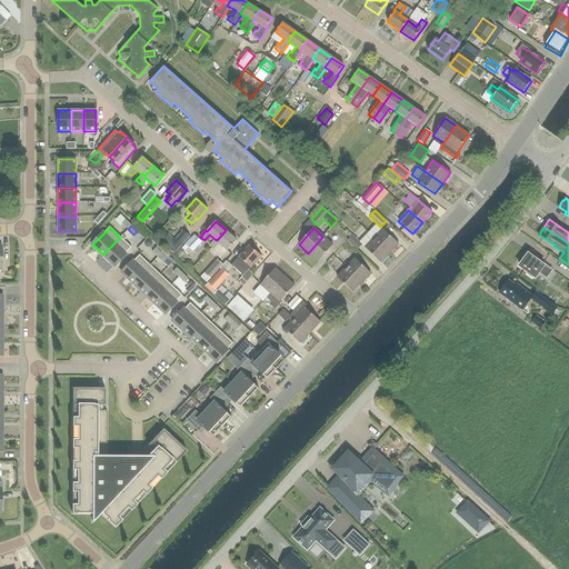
[(382,229),(373,239),(389,253),(398,245),(382,229)]
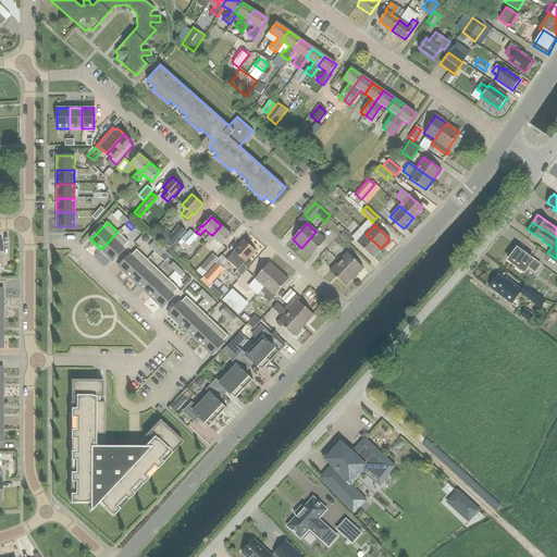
[(158,236),(171,248),(186,232),(180,225),(171,235),(164,230),(158,236)]
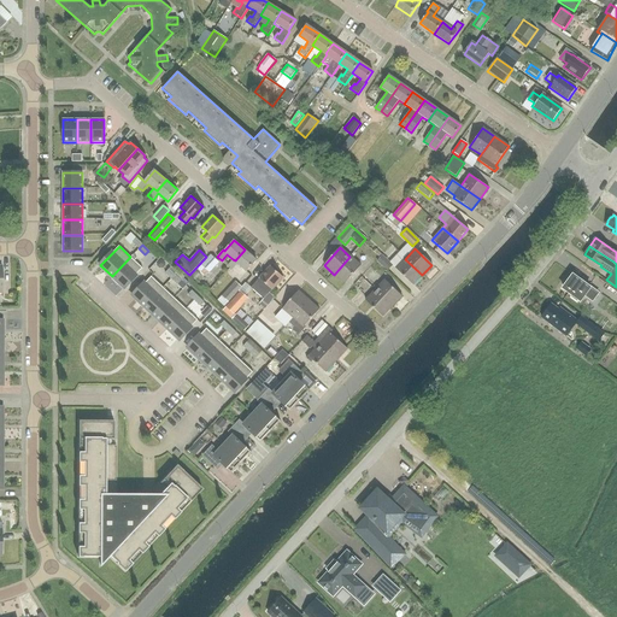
[(256,260),(245,250),(235,260),(233,259),(228,265),(231,270),(230,271),(236,276),(244,268),(247,271),(256,260)]
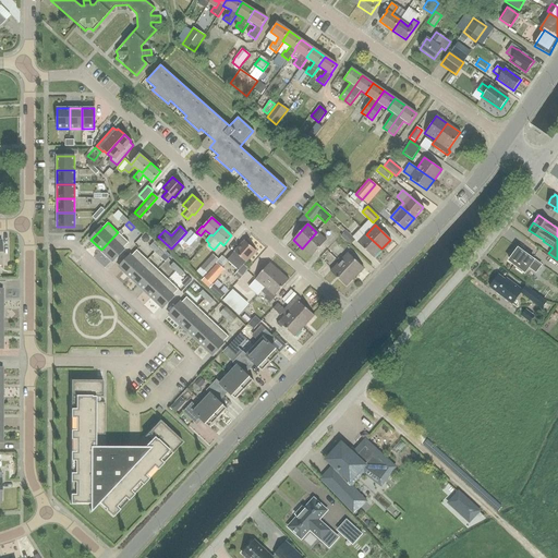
[(179,243),(185,251),(189,246),(198,238),(191,230),(181,240),(182,240),(179,243)]
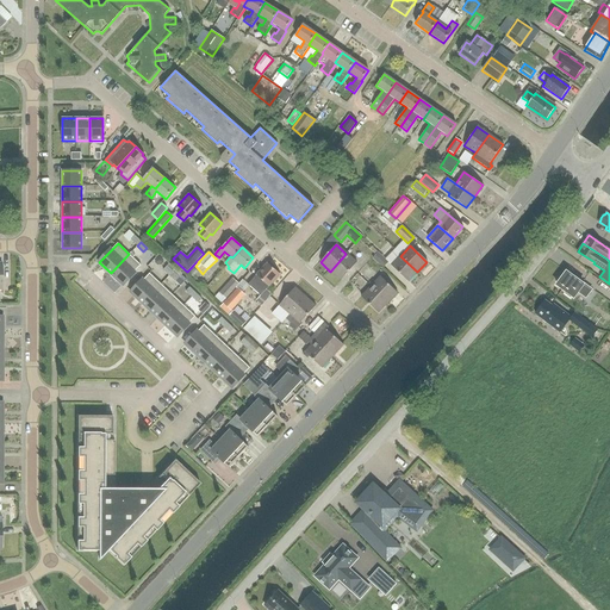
[(379,251),(378,253),(373,257),(383,268),(388,262),(385,260),(386,259),(379,251)]
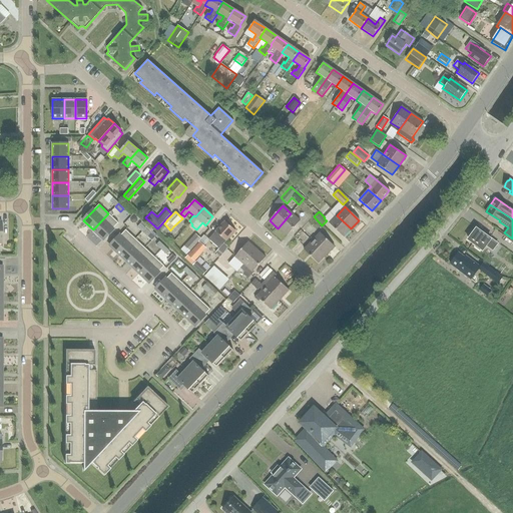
[(108,213),(93,229),(103,238),(118,222),(108,213)]
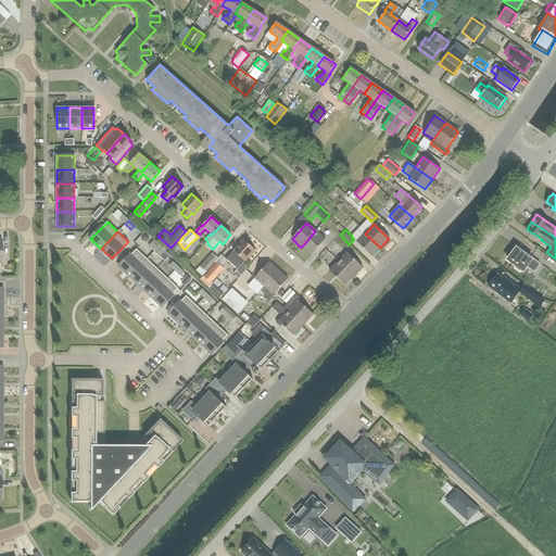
[(315,231),(301,248),(311,256),(325,239),(315,231)]
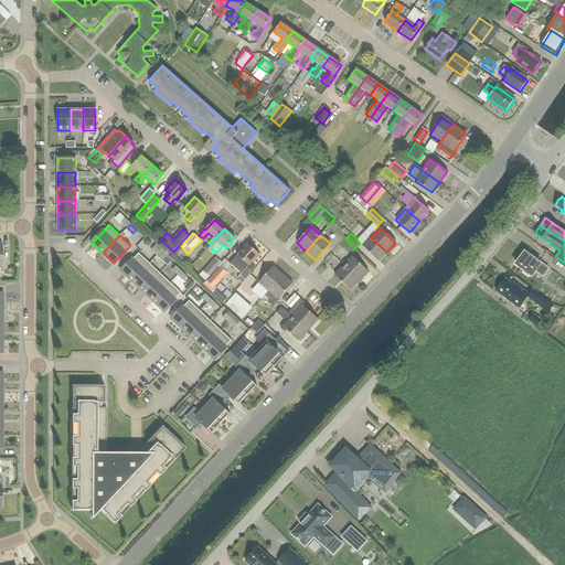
[(377,262),(386,252),(371,237),(362,246),(377,262)]
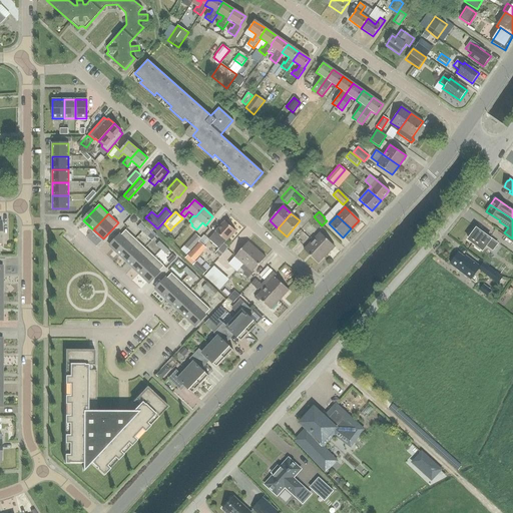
[(224,220),(215,230),(208,238),(218,248),(235,230),(224,220)]
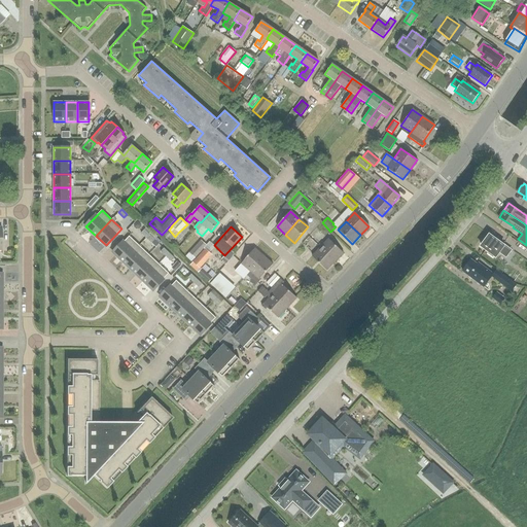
[(141,234),(146,238),(149,235),(144,230),(141,234)]
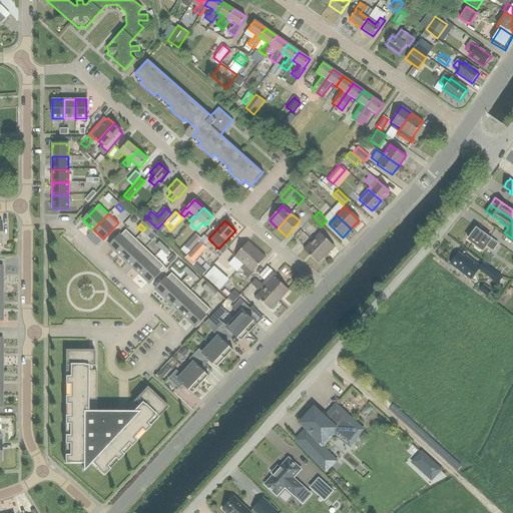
[(145,228),(142,231),(147,236),(150,233),(145,228)]
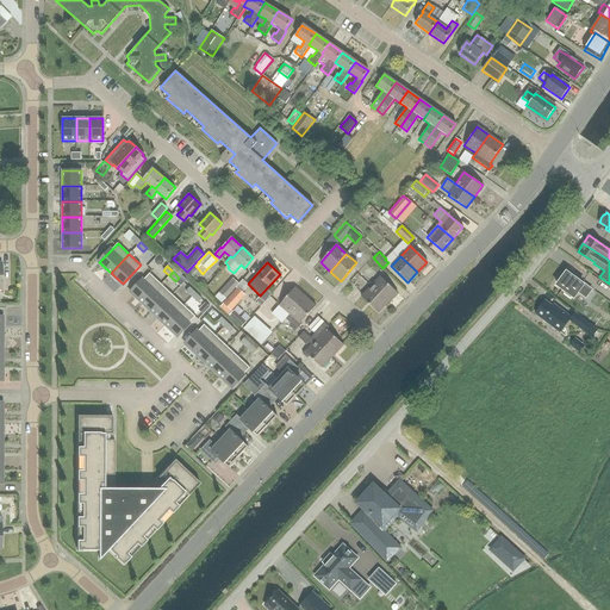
[(584,298),(590,291),(583,286),(584,284),(566,272),(556,285),(567,292),(565,294),(571,298),(572,297),(573,297),(577,293),(584,298)]
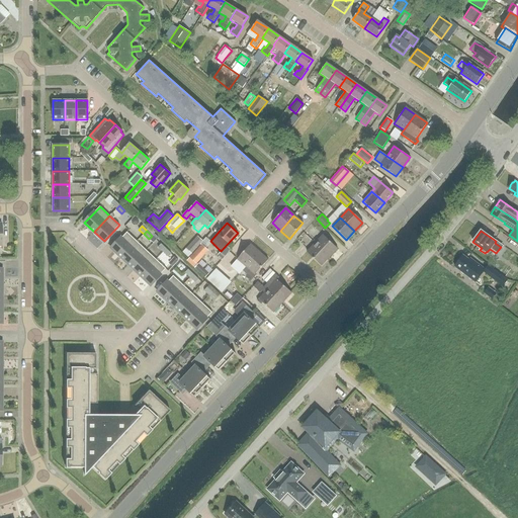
[(121,258),(137,241),(126,232),(111,248),(121,258)]
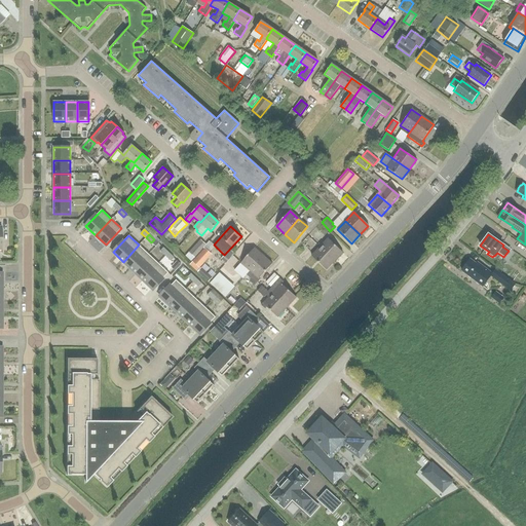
[(328,238),(320,248),(334,262),(342,253),(328,238)]
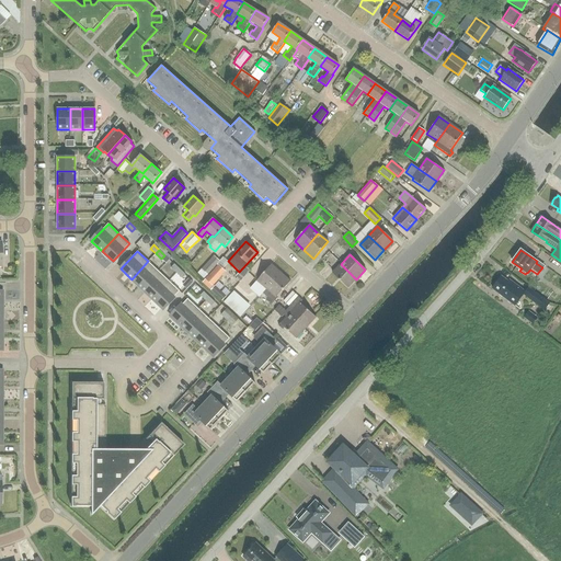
[(202,270),(207,275),(219,261),(214,255),(202,270)]
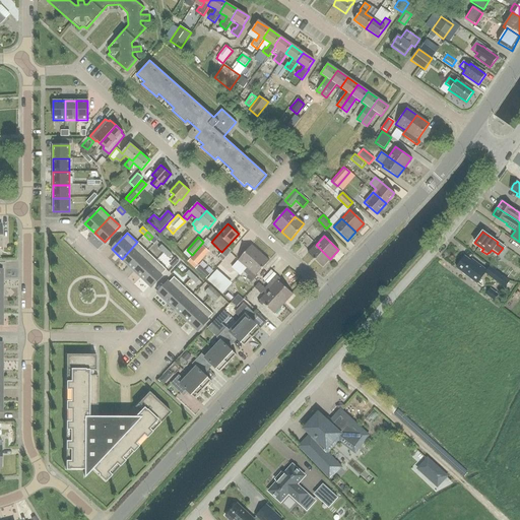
[(147,251),(137,242),(122,259),(131,268),(147,251)]
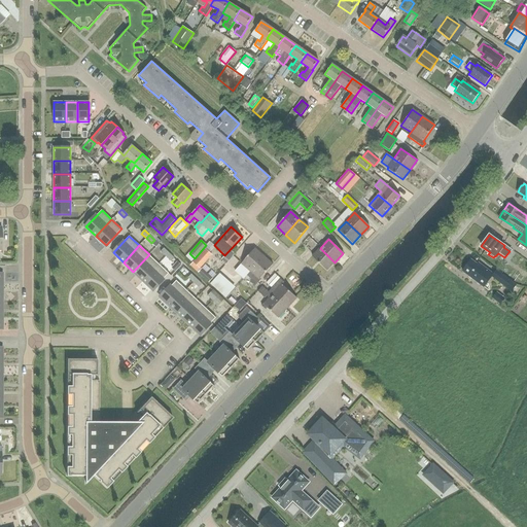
[(166,256),(169,253),(164,248),(161,252),(166,256)]
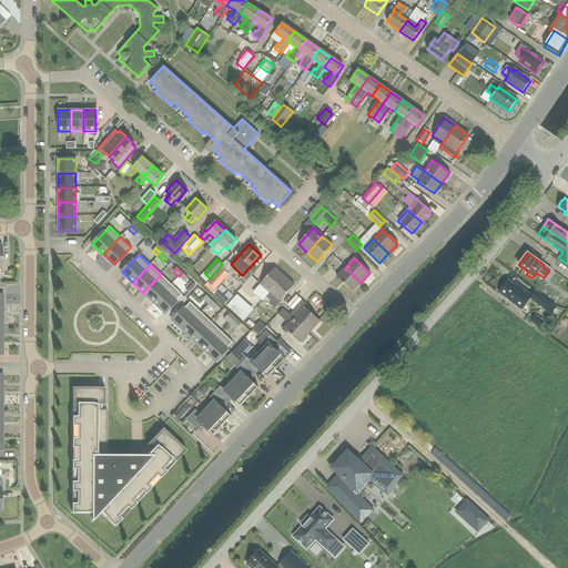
[(274,267),(253,292),(263,300),(265,296),(270,293),(284,276),(274,267)]
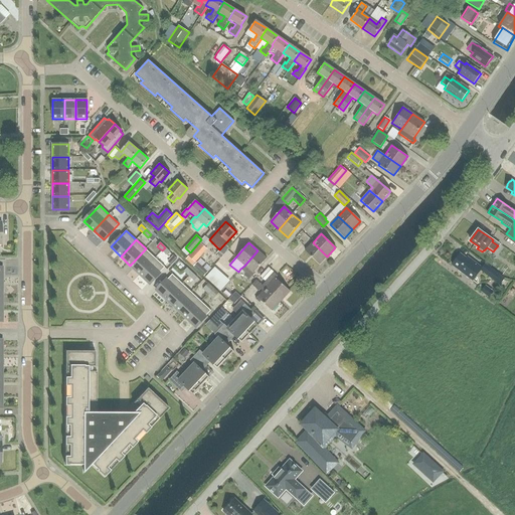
[(327,256),(313,242),(305,250),(319,265),(327,256)]
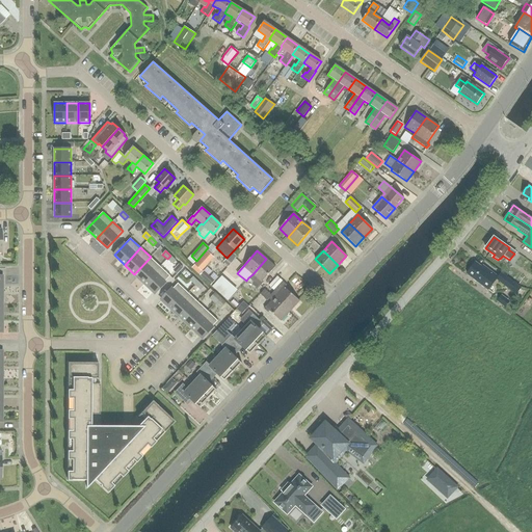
[(194,265),(202,271),(214,258),(207,251),(194,265)]
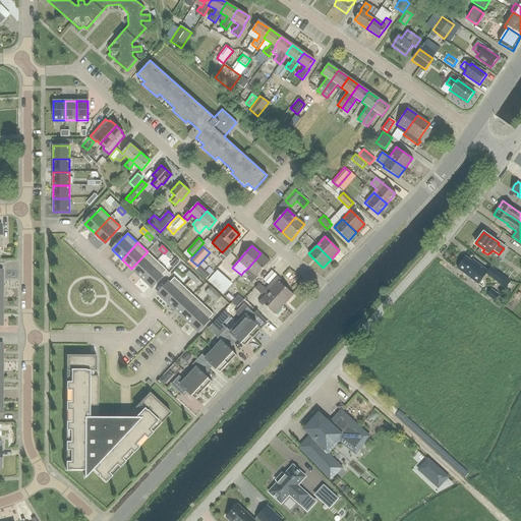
[(167,250),(164,253),(169,258),(172,255),(167,250)]
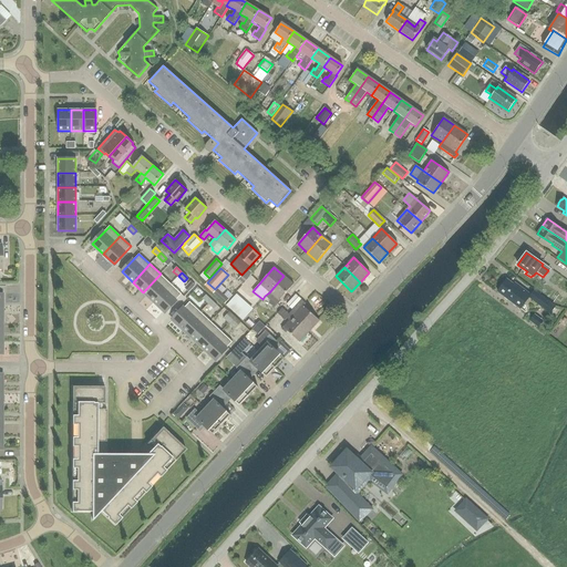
[(143,292),(154,302),(171,284),(161,274),(143,292)]
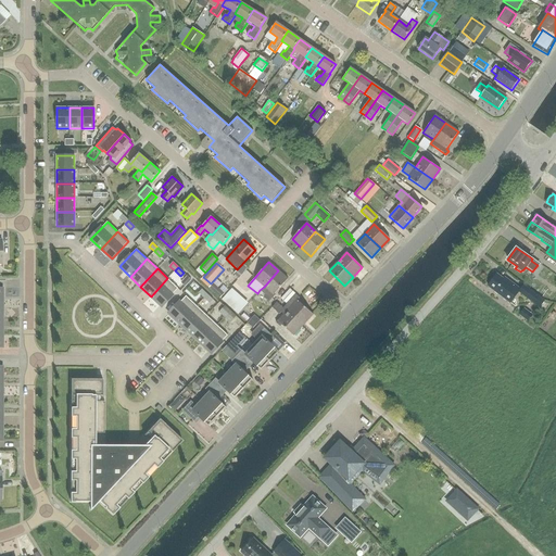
[(278,270),(264,287),(260,290),(265,294),(263,297),(269,302),(275,295),(274,294),(288,279),(278,270)]
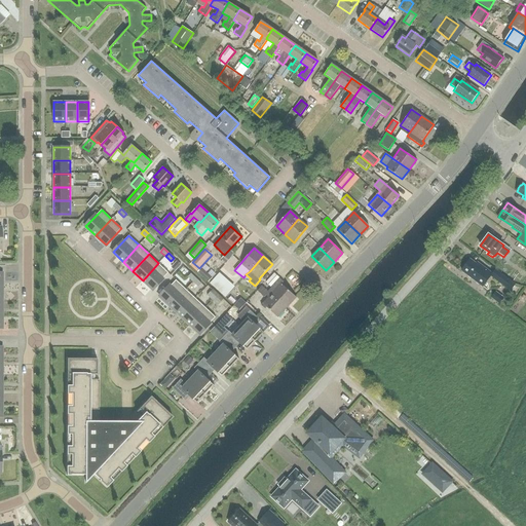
[(492,273),(478,262),(477,264),(471,259),(462,270),(482,286),(490,275),(510,291),(515,285),(495,269),(492,273)]
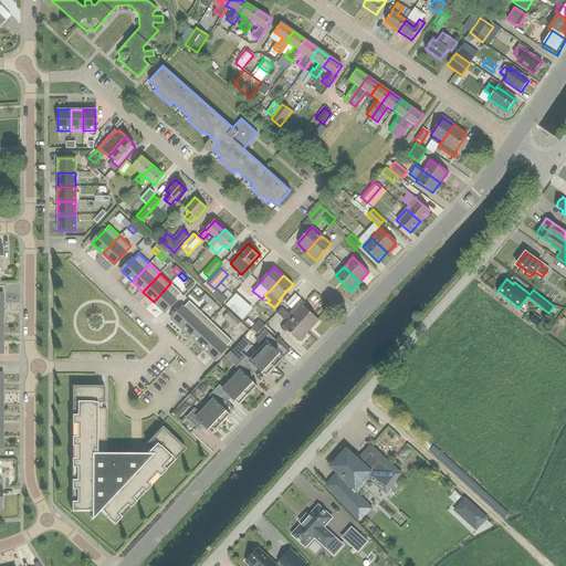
[(170,283),(154,302),(164,312),(181,293),(170,283)]
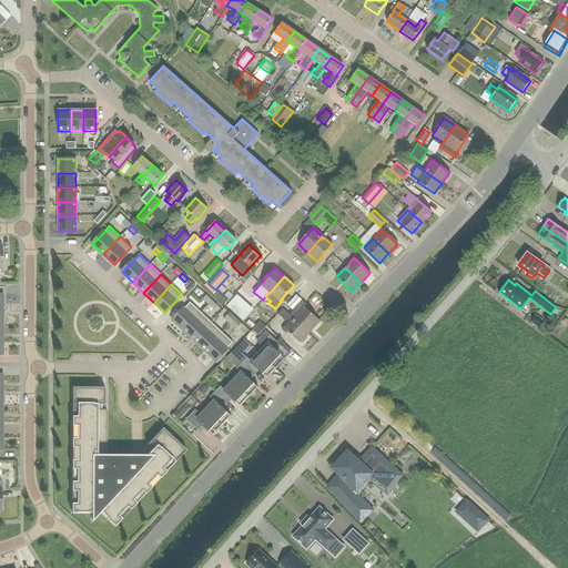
[(236,296),(227,306),(244,321),(253,311),(236,296)]
